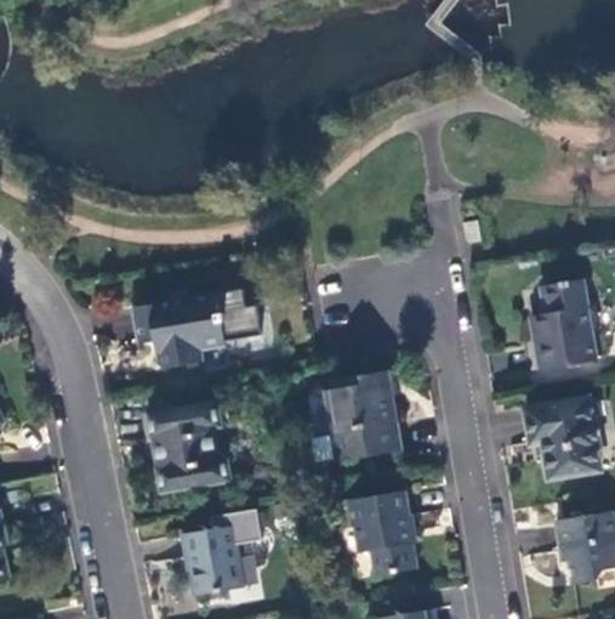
[(473,221),(459,222),(462,243),(477,240),(473,221)]
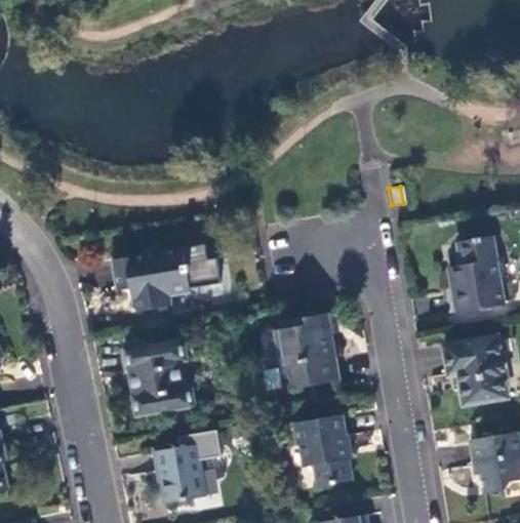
[(491,235),(461,241),(465,264),(447,267),(451,287),(456,291),(460,311),(504,303),(498,278),(503,273),(500,263),(495,259),(491,235)]
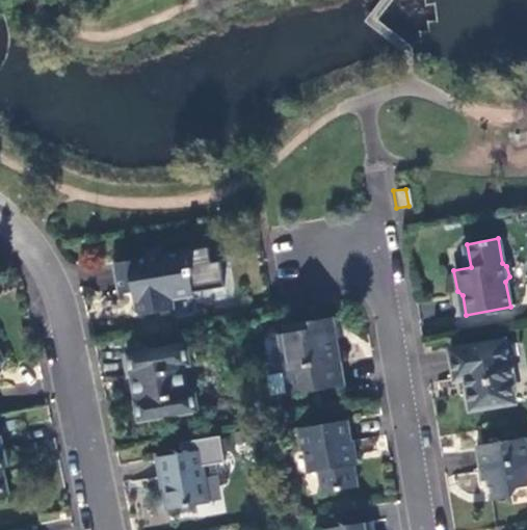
[(112,263),(117,293),(132,291),(138,297),(134,299),(136,310),(141,315),(168,309),(166,296),(189,292),(186,275),(189,275),(188,267),(185,268),(182,250),(159,256),(158,252),(146,254),(141,258),(112,263)]
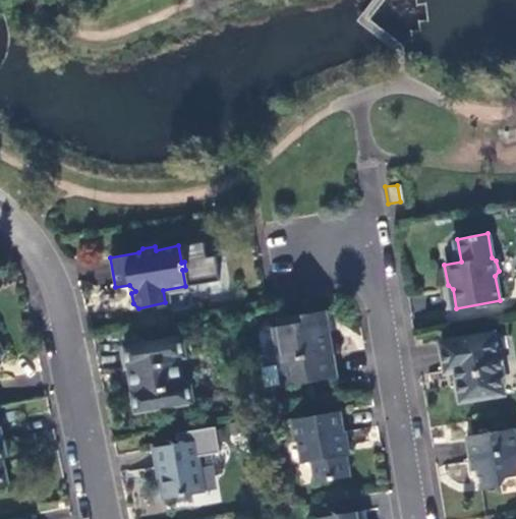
[(319,310),(279,318),(279,325),(273,327),(279,361),(280,361),(283,382),(282,382),(283,386),(335,377),(327,331),(318,331),(314,313),(319,312),(319,310)]
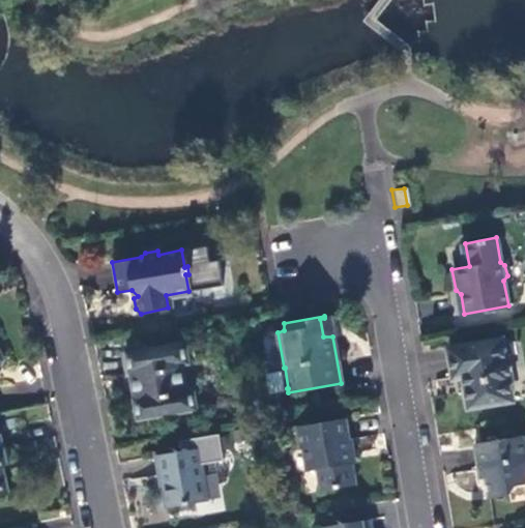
[(500,340),(446,348),(450,379),(464,377),(465,381),(463,385),(467,408),(509,400),(506,381),(509,381),(505,358),(502,355),(500,340)]
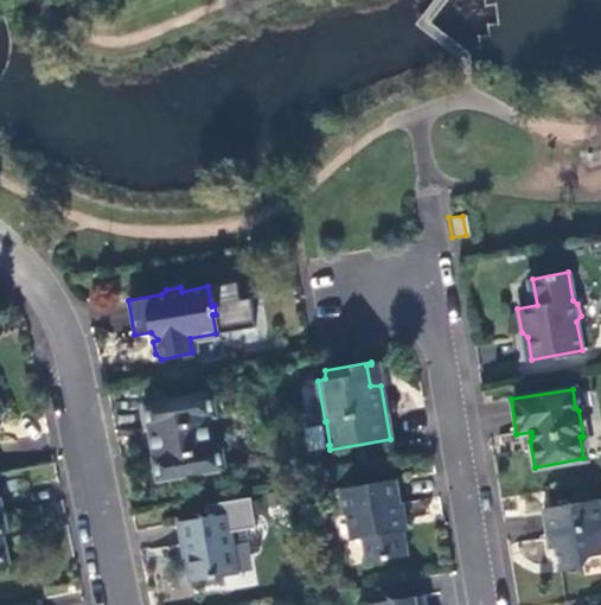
[(209,390),(141,402),(154,481),(222,470),(217,444),(212,445),(208,419),(213,418),(209,390)]
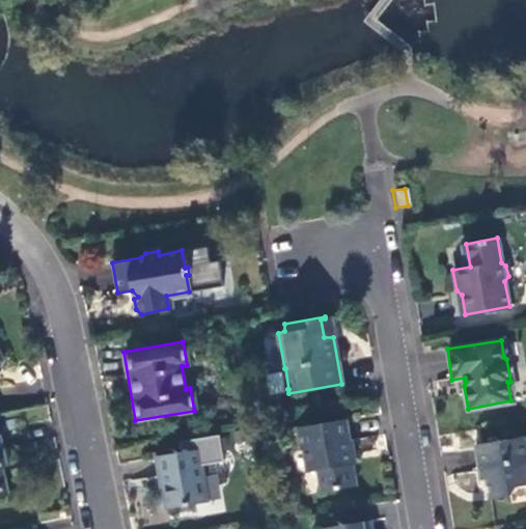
[(341,419),(297,426),(300,448),(303,448),(307,470),(315,469),(321,490),(352,485),(349,465),(352,464),(348,440),(345,441),(341,419)]
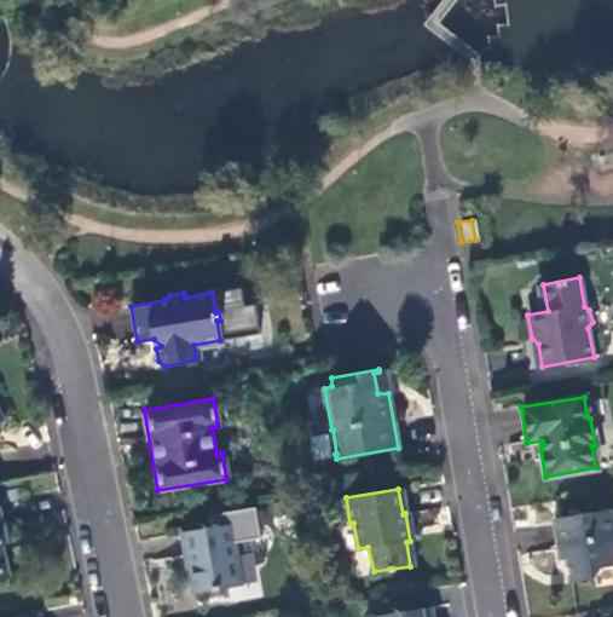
[(612,515),(607,508),(551,518),(557,549),(564,548),(570,580),(590,577),(600,566),(612,564),(612,515)]
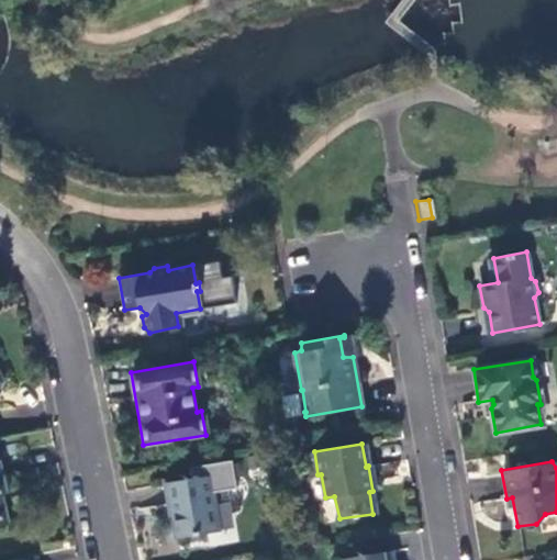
[(216,530),(209,476),(163,482),(166,504),(169,504),(175,537),(216,530)]
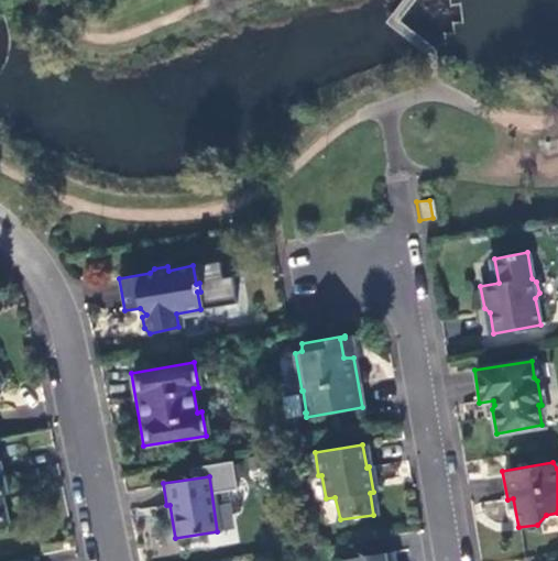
[(394,560),(393,551),(341,560),(394,560)]
